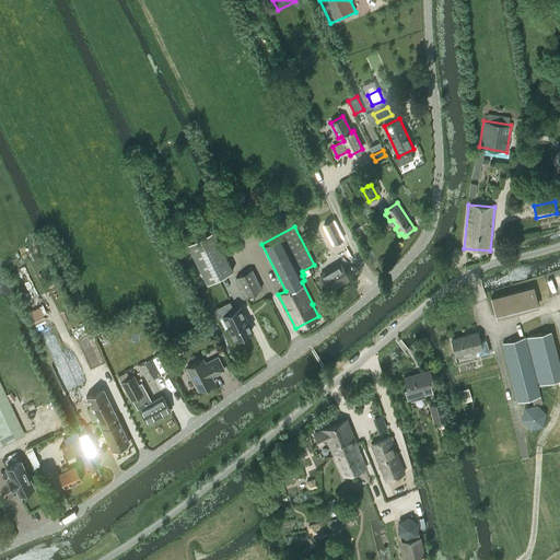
[(212,232),(187,244),(207,282),(232,270),(212,232)]
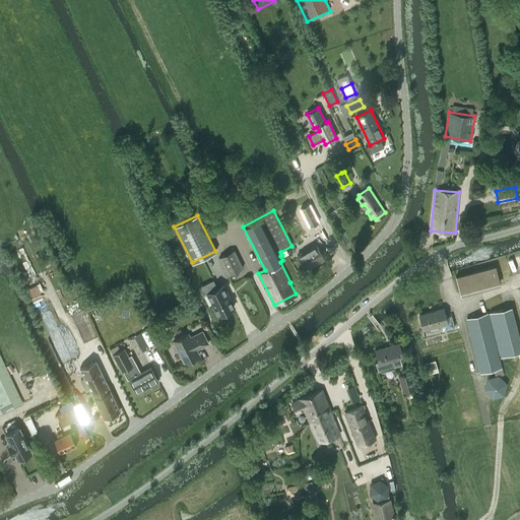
[(309,238),(315,234),(311,229),(306,232),(309,238)]
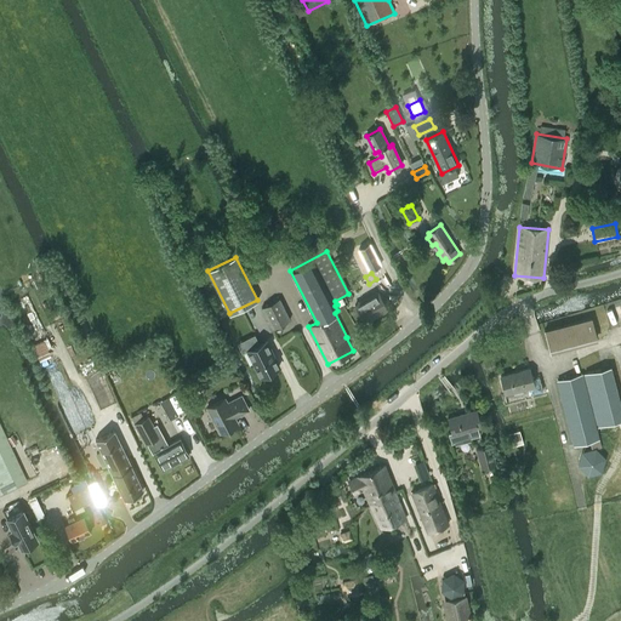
[(355,305),(365,322),(388,308),(379,291),(355,305)]
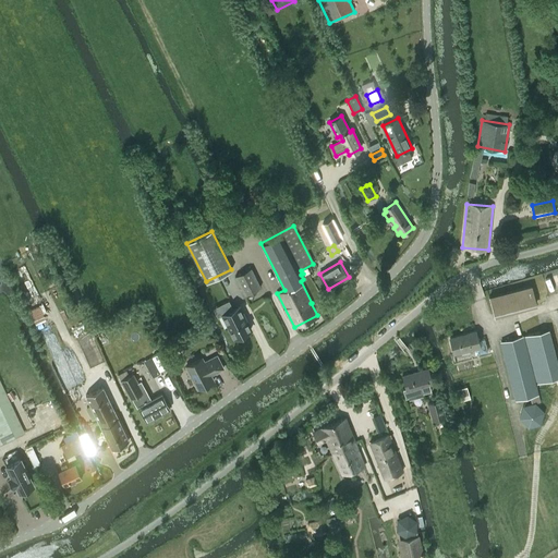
[(244,295),(261,288),(252,269),(235,277),(244,295)]
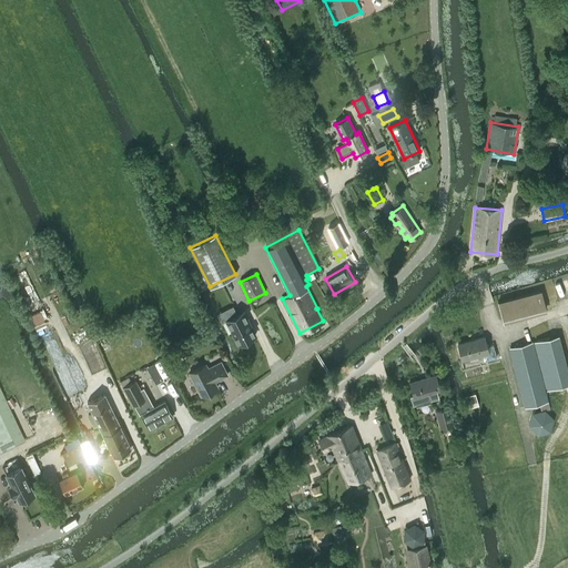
[(546,308),(541,292),(498,303),(503,321),(546,308)]
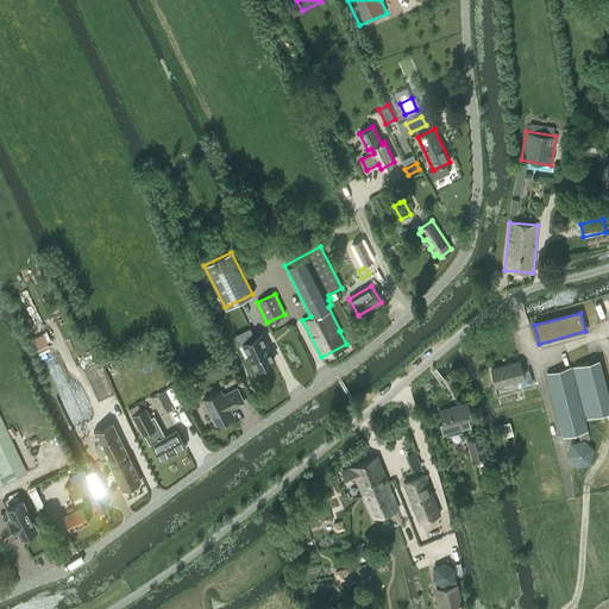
[(261,334),(243,343),(256,369),(274,359),(261,334)]
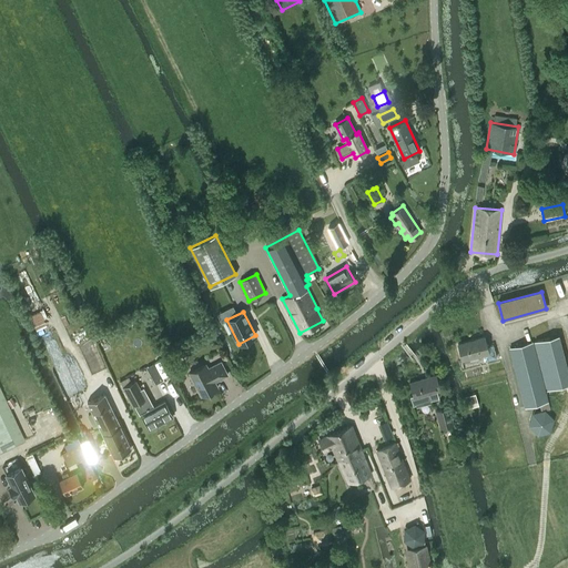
[(546,389),(567,383),(567,374),(558,335),(534,342),(546,389)]
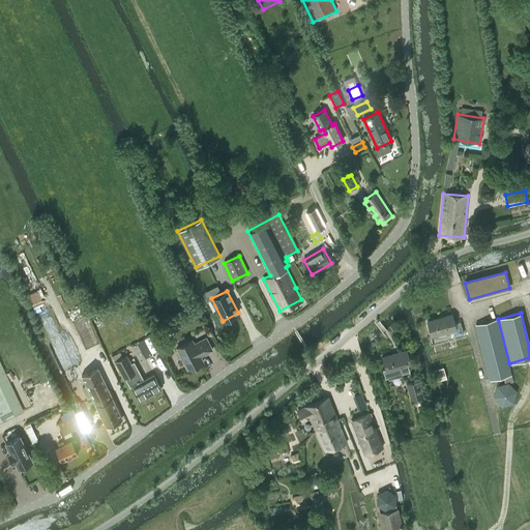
[(431,335),(450,330),(451,336),(463,333),(460,322),(453,323),(451,314),(427,320),(431,335)]
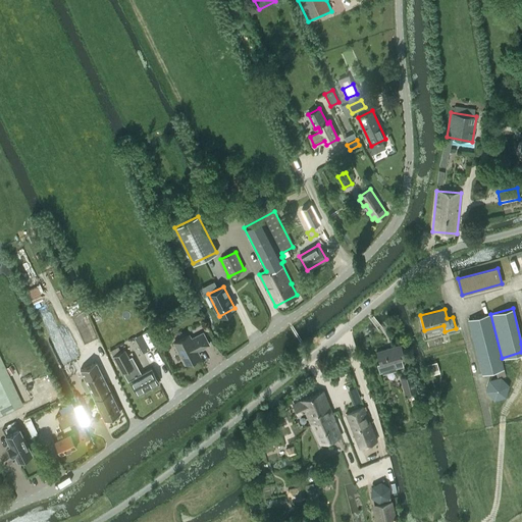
[(482,374),(503,368),(488,314),(468,320),(482,374)]
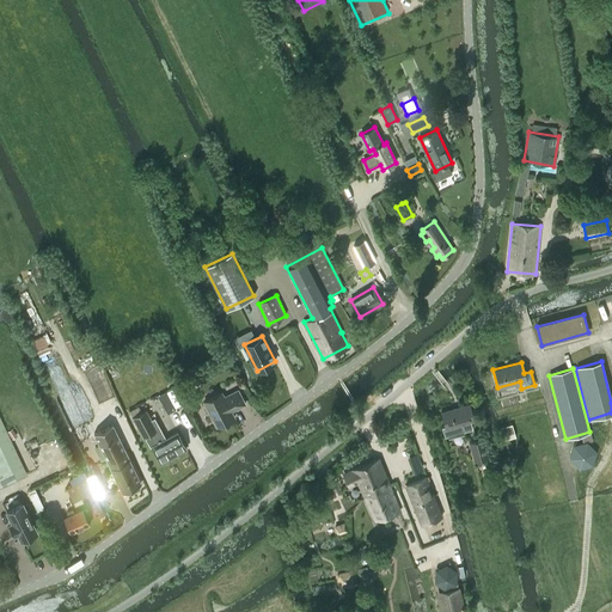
[(231,411),(245,404),(238,390),(224,397),(221,392),(204,402),(216,427),(234,417),(231,411)]
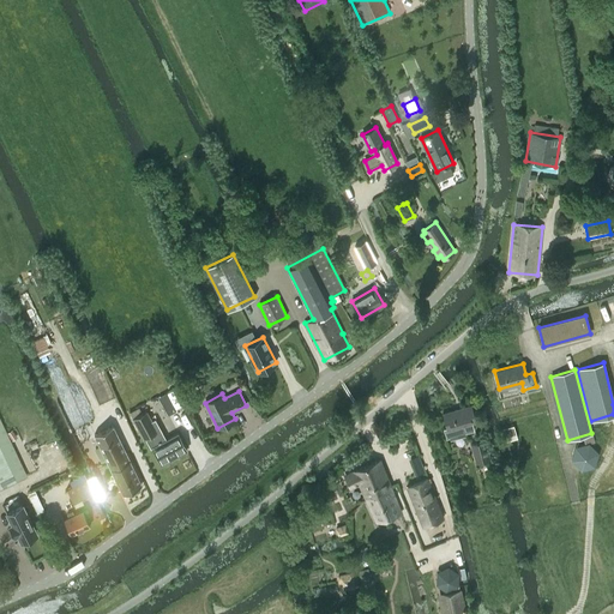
[(450,439),(461,437),(465,434),(464,433),(474,431),(473,422),(475,421),(470,405),(443,413),(446,427),(443,427),(446,438),(449,437),(450,439)]
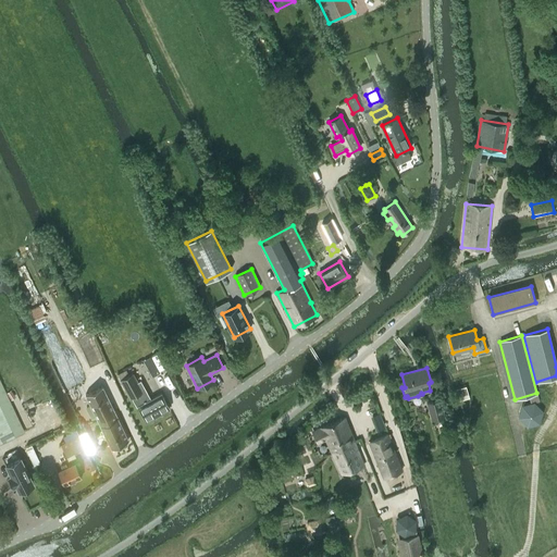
[(120,380),(128,374),(125,370),(116,374),(120,380)]
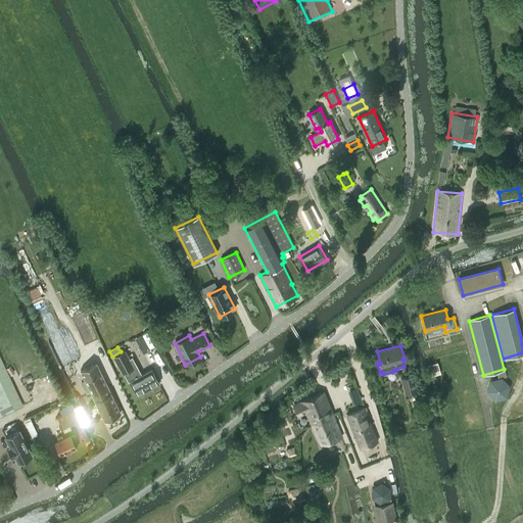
[(134,367),(124,349),(121,351),(112,357),(123,374),(134,367)]
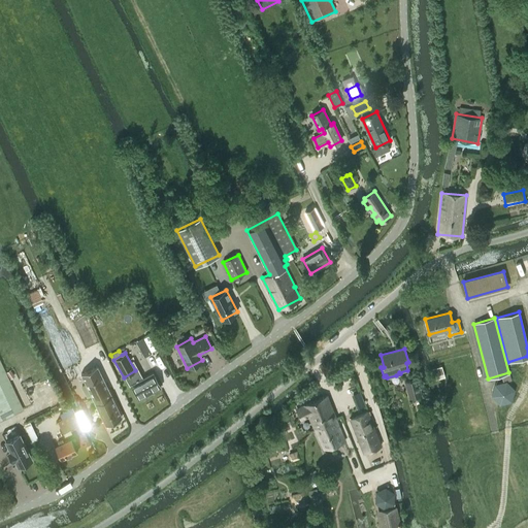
[(0,359),(0,420),(24,409),(0,359)]
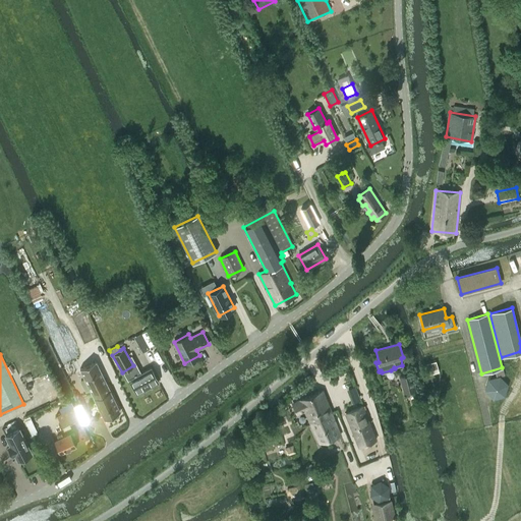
[(135,394),(160,382),(152,367),(141,372),(133,358),(129,360),(133,365),(122,372),(135,394)]
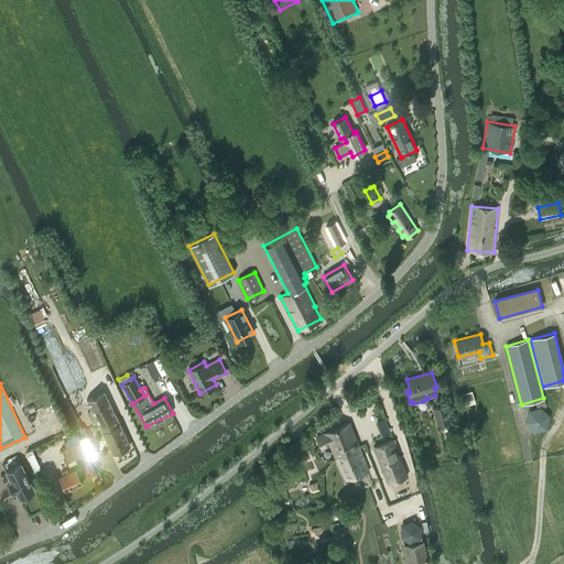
[(104,391),(87,399),(91,410),(87,412),(91,420),(96,418),(112,454),(130,445),(104,391)]
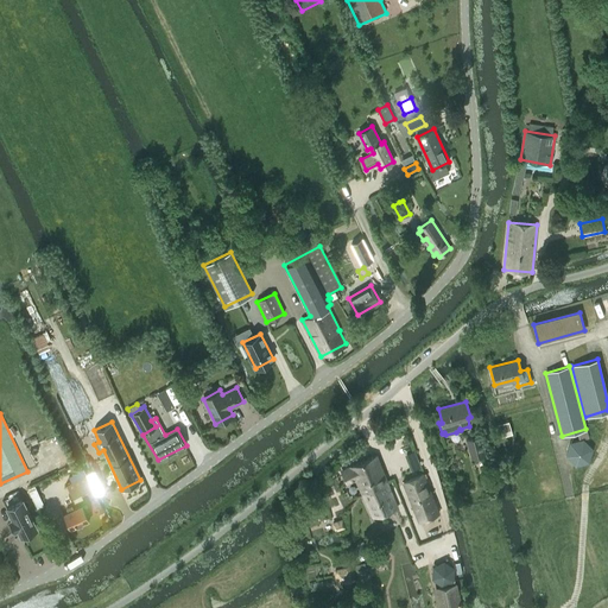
[(501,437),(512,434),(508,422),(498,424),(501,437)]
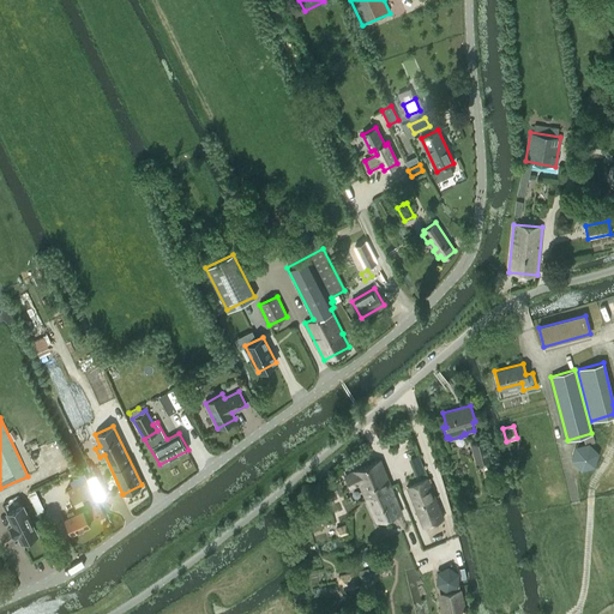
[(491,459),(485,439),(470,443),(475,463),(491,459)]
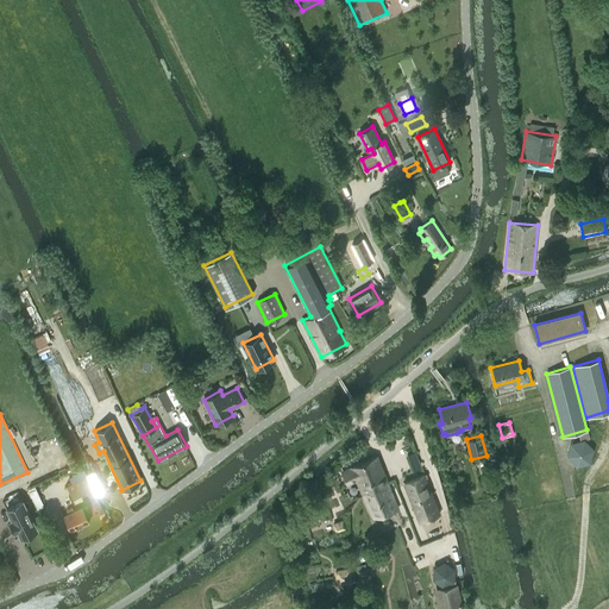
[(576,466),(590,463),(594,449),(584,439),(571,443),(566,456),(576,466)]
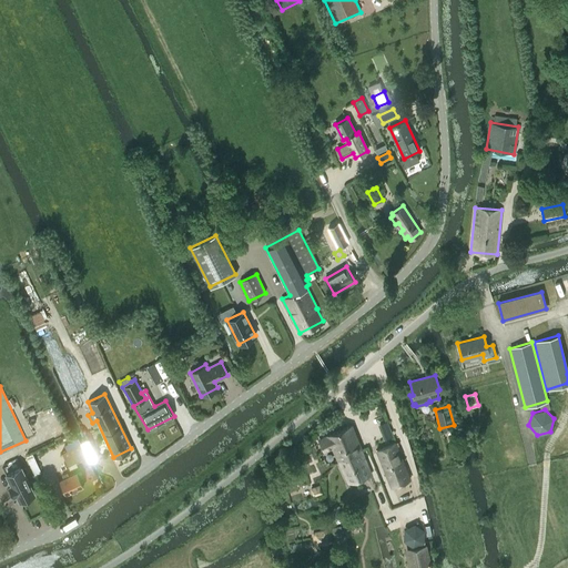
[(338,460),(362,450),(352,425),(326,435),(327,435),(318,438),(323,450),(332,447),(334,453),(335,453),(338,460)]
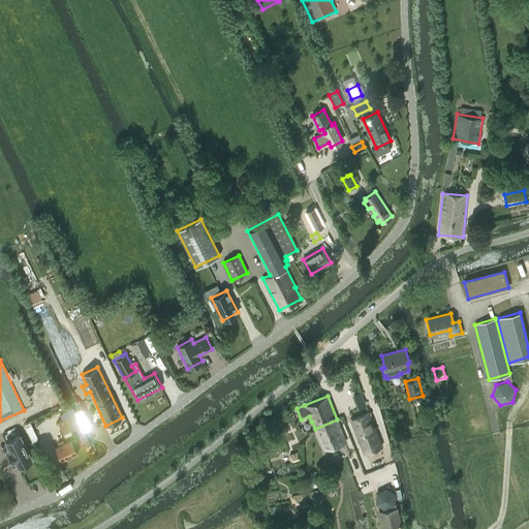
[(368,412),(350,418),(364,453),(381,446),(368,412)]
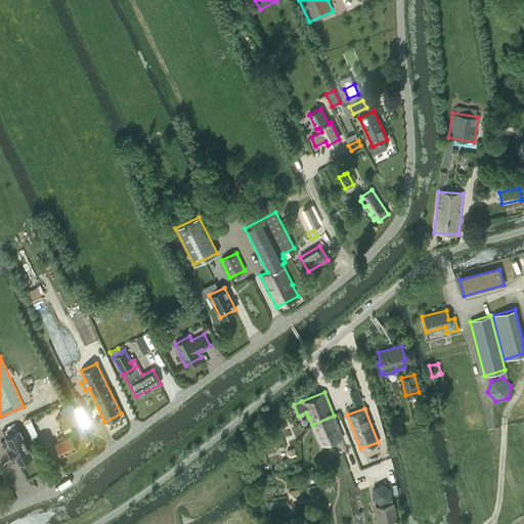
[(63,429),(79,422),(76,416),(73,409),(57,417),(63,429)]
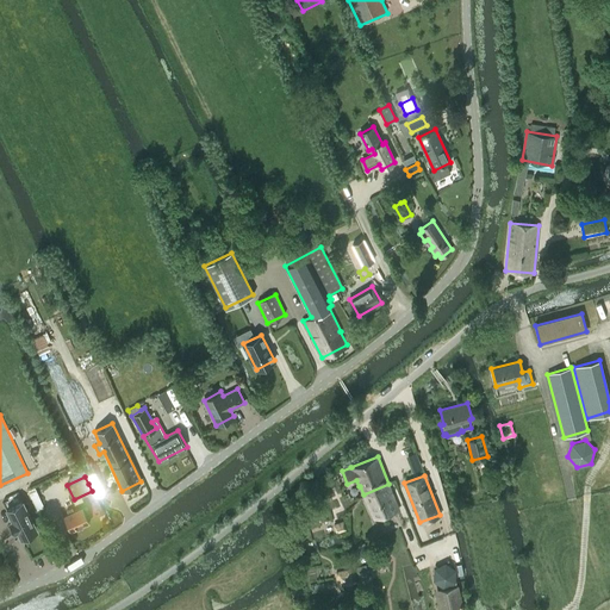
[(99,479),(88,484),(92,491),(95,497),(105,492),(99,479)]
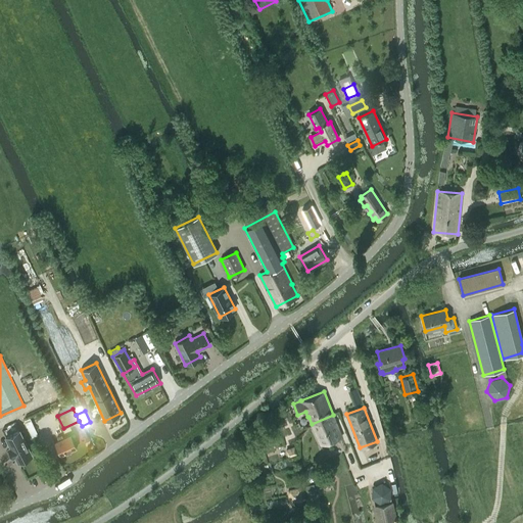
[(333,415),(312,424),(320,444),(341,436),(333,415)]
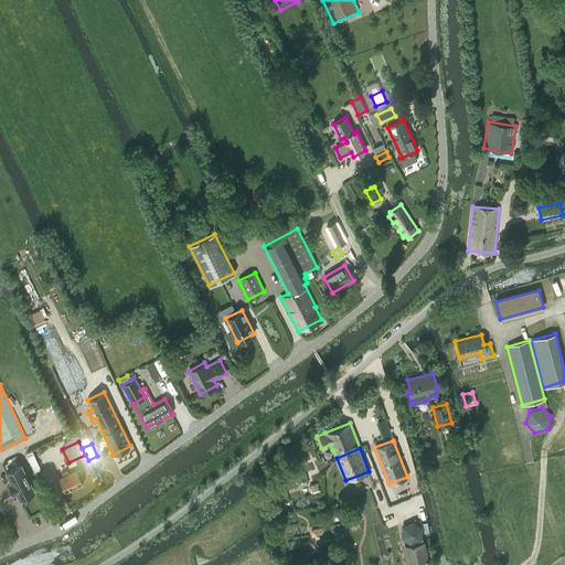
[(33,450),(27,454),(35,471),(41,469),(33,450)]
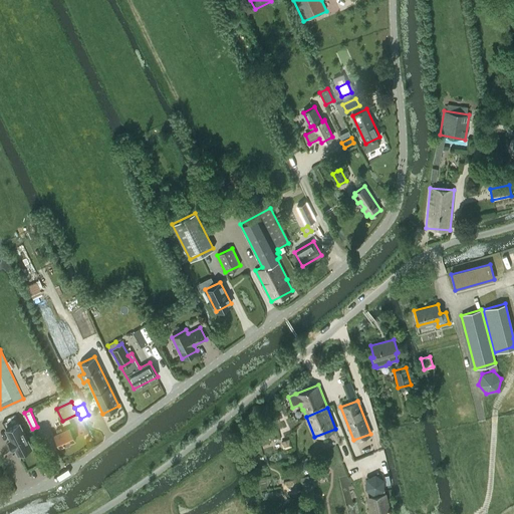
[(31,447),(19,423),(6,429),(10,439),(8,440),(13,449),(15,448),(18,453),(31,447)]
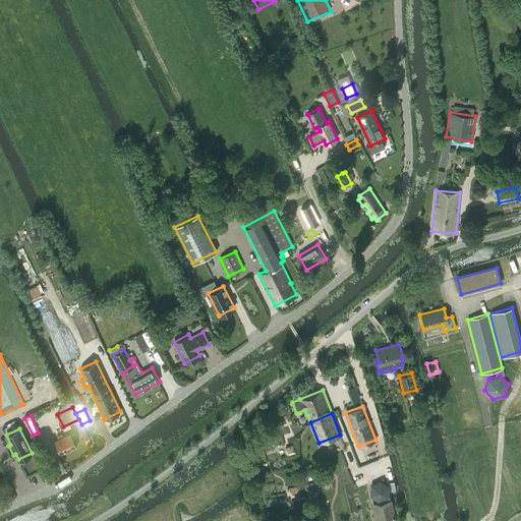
[(76,446),(70,433),(63,437),(61,433),(57,436),(59,439),(54,441),(60,454),(76,446)]
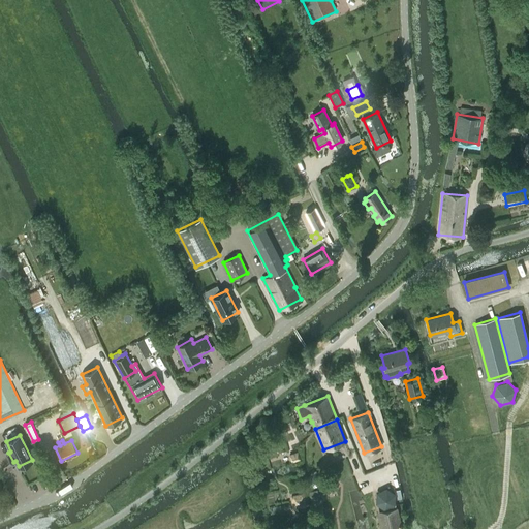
[(298,453),(289,456),(291,463),(300,460),(298,453)]
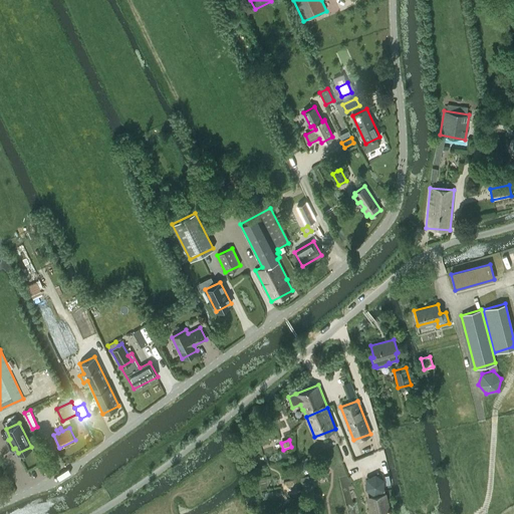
[(308,461),(300,464),(304,474),(312,471),(308,461)]
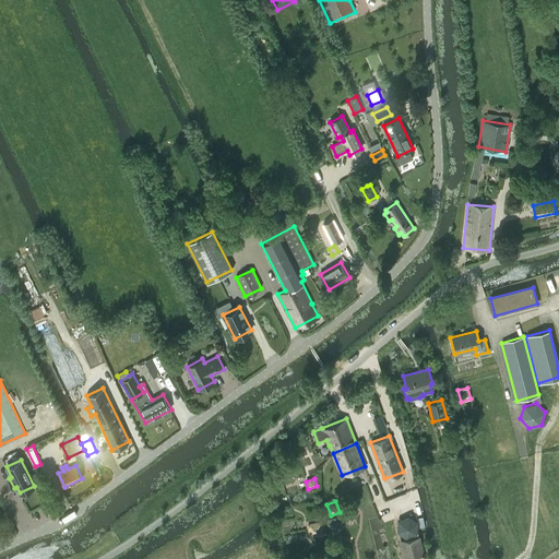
[(406,537),(417,533),(418,521),(408,515),(397,520),(397,532),(406,537)]
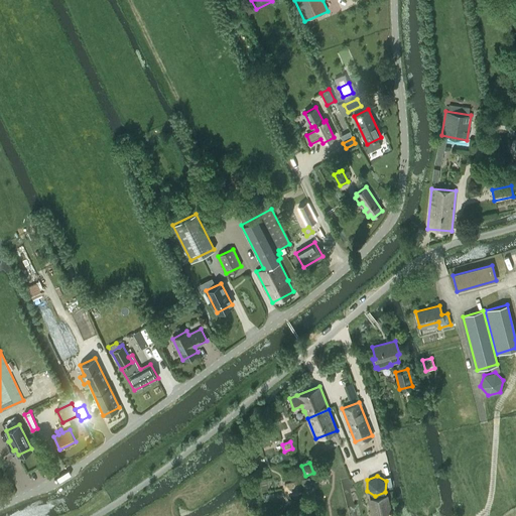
[(309,477),(300,479),(304,492),(312,490),(309,477)]
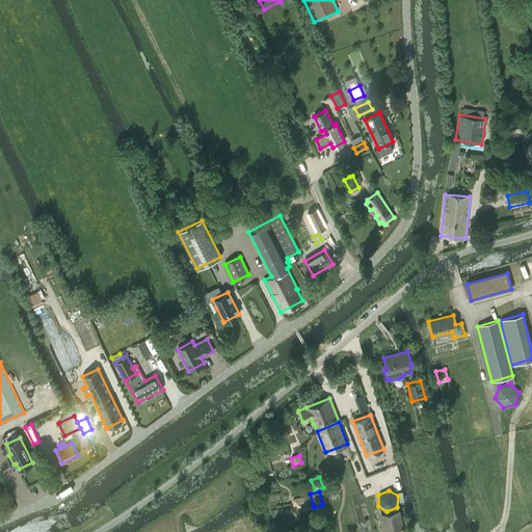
[(307,501),(306,496),(292,498),(294,511),(309,509),(308,506),(311,505),(310,500),(307,501)]
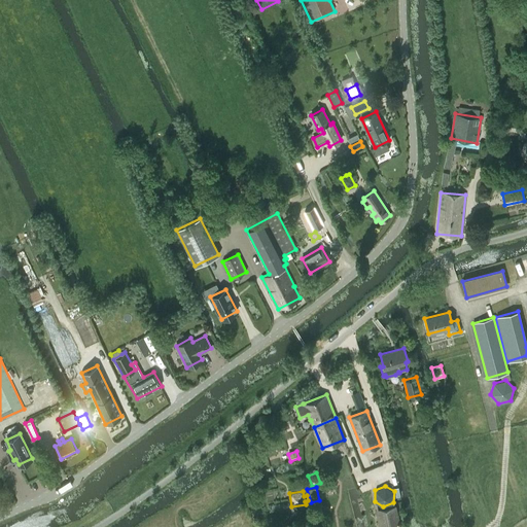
[(400,526),(397,505),(378,510),(380,526),(400,526)]
